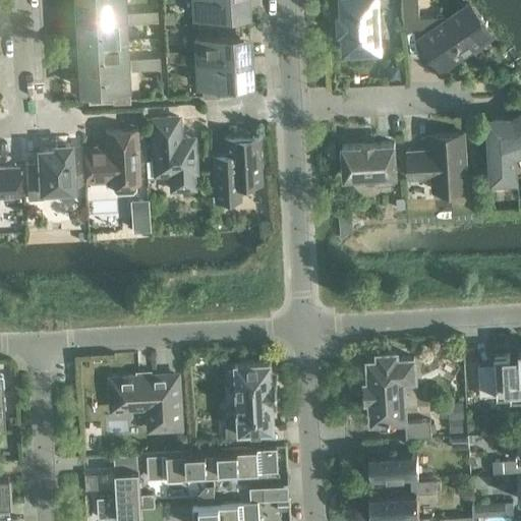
[(123,18),(121,0),(81,0),(82,20),(123,18)]
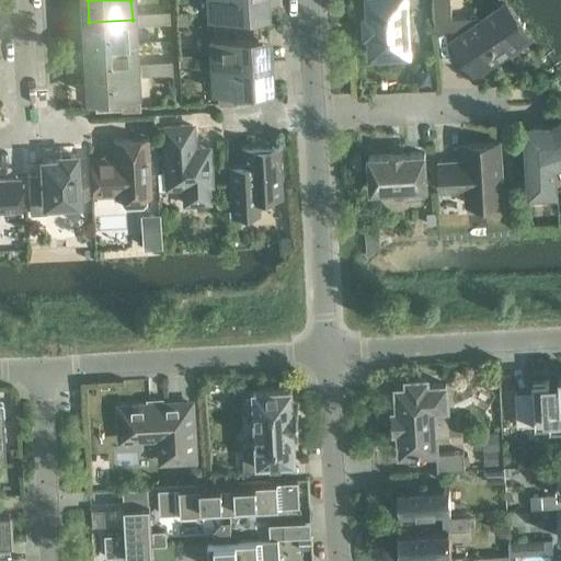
[(259,7),(258,0),(207,0),(208,16),(218,15),(218,26),(260,24),(259,12),(255,12),(254,7),(259,7)]
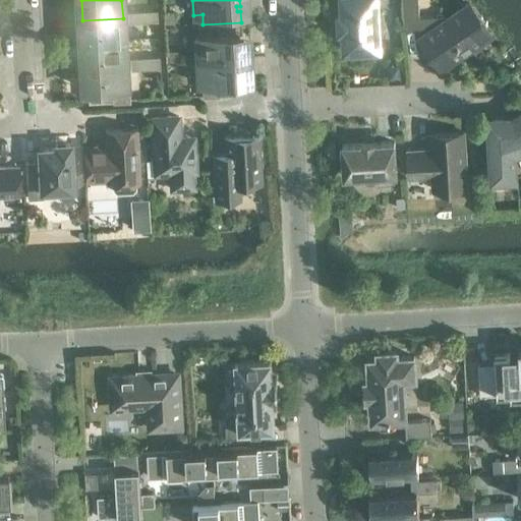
[(342,0),(343,13),(335,13),(336,34),(344,34),(345,50),(345,51),(346,51),(379,49),(380,49),(380,48),(379,30),(384,30),(383,13),(378,13),(377,0),(342,0)]
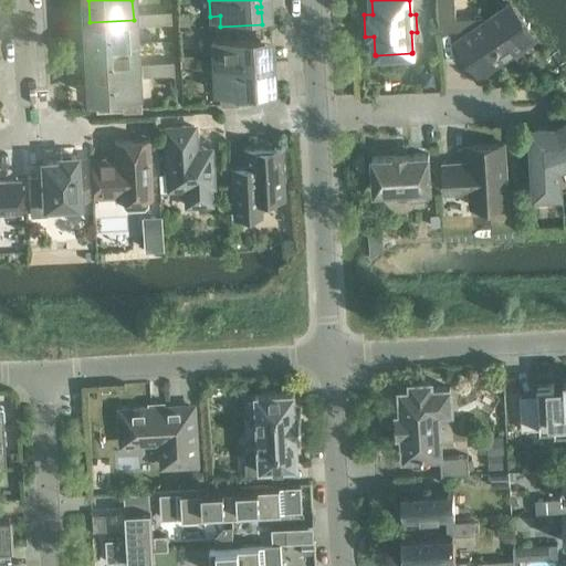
[(437,0),(439,31),(459,30),(459,40),(457,41),(477,69),(473,71),(480,80),(527,45),(502,9),(484,21),(482,18),(456,19),(454,0),(437,0)]
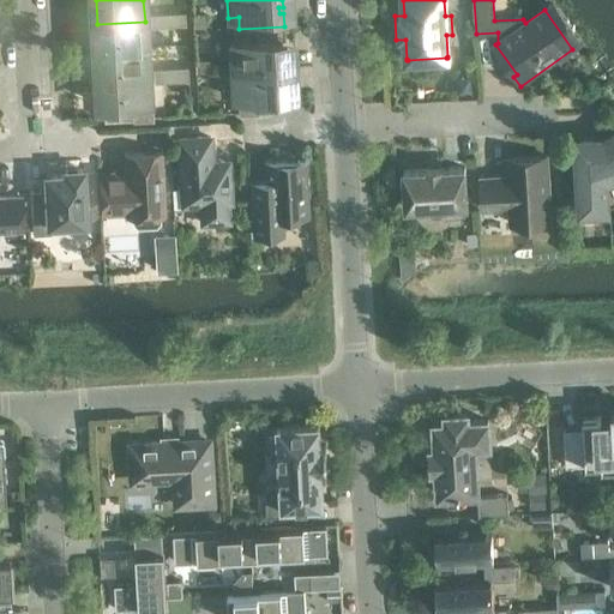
[(186,25),(185,12),(167,13),(168,26),(186,25)]
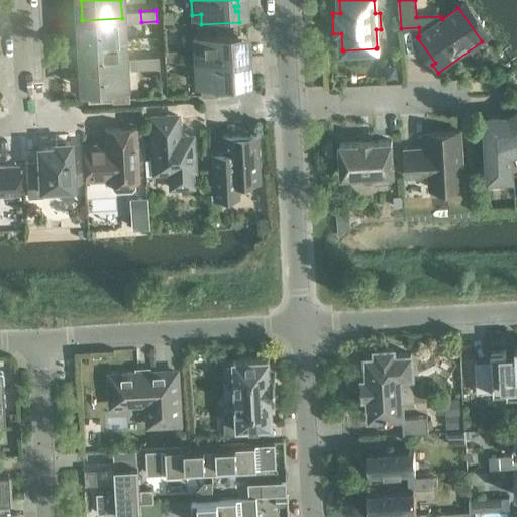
[(141,22),(140,11),(126,12),(126,23),(141,22)]
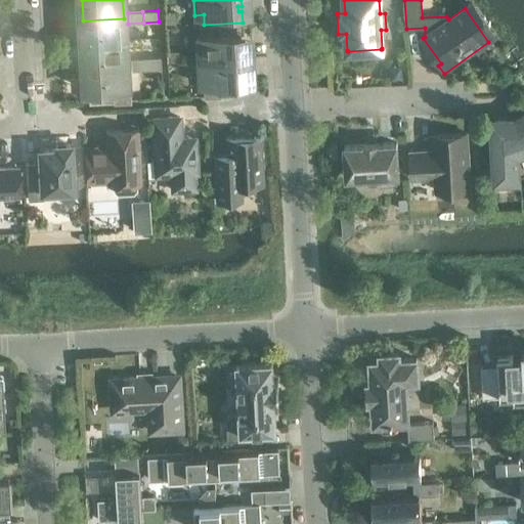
[(125,42),(124,18),(83,20),(85,44),(125,42)]
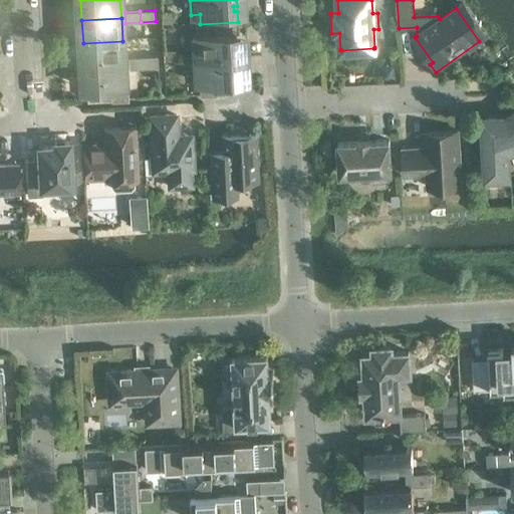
[(173,18),(163,18),(163,26),(174,25),(173,18)]
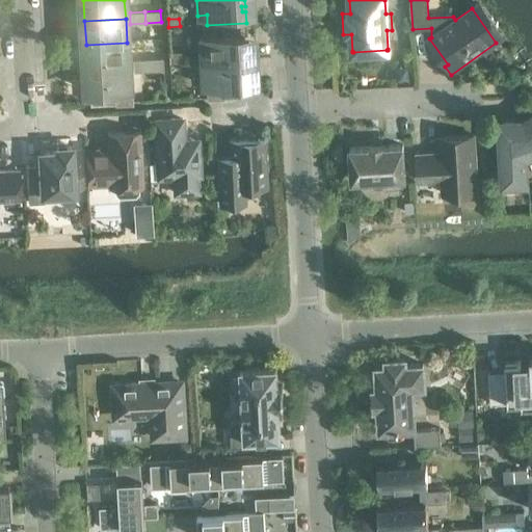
[(246,35),(246,23),(207,25),(208,36),(200,36),(201,61),(248,58),(247,41),(243,41),(243,35),(246,35)]
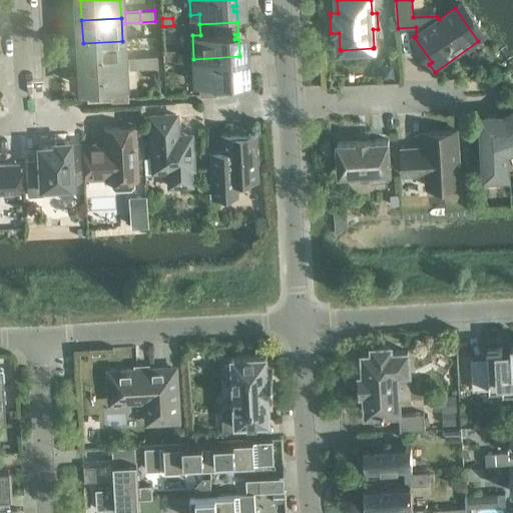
[(123,63),(122,41),(83,43),(84,65),(123,63)]
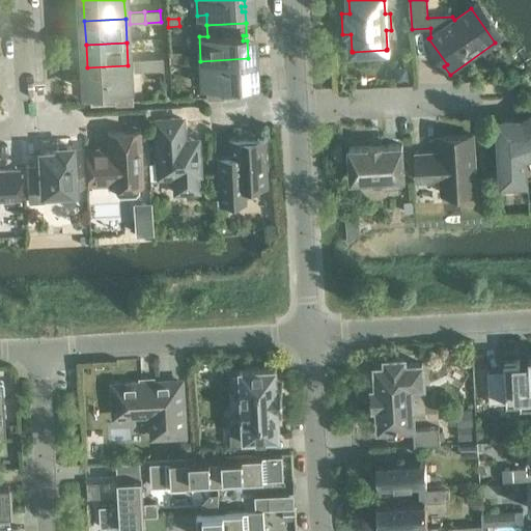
[(163,71),(162,58),(148,59),(149,71),(163,71)]
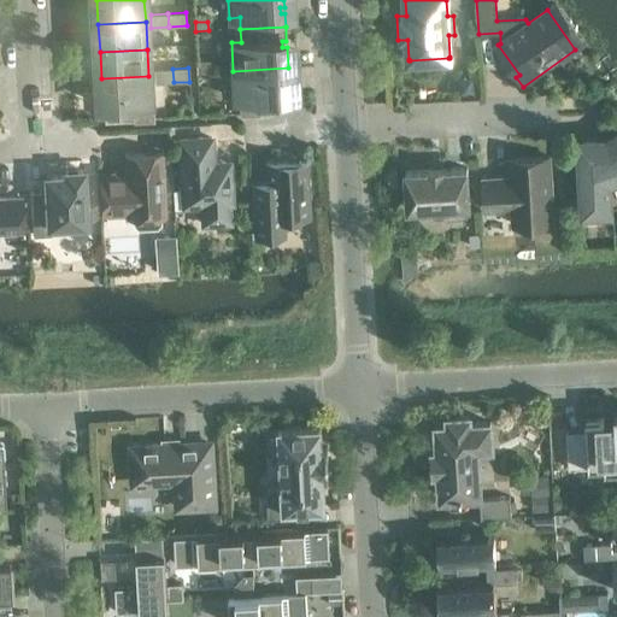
[(289,89),(288,68),(233,71),(234,100),(245,99),(245,113),(291,110),(289,95),(286,95),(285,89),(289,89)]
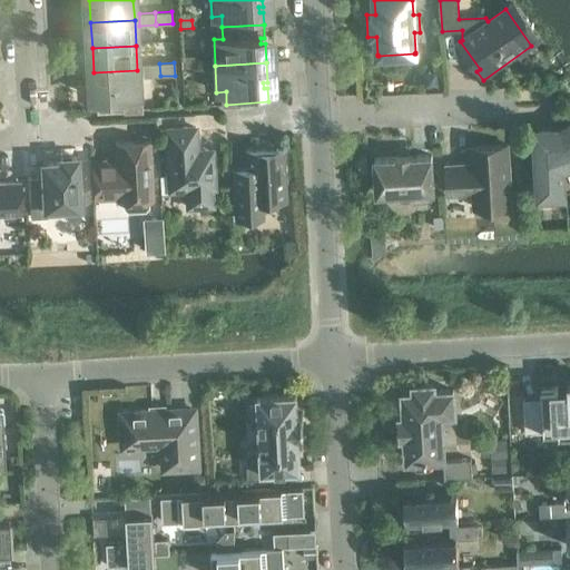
[(160,76),(159,64),(141,65),(143,77),(160,76)]
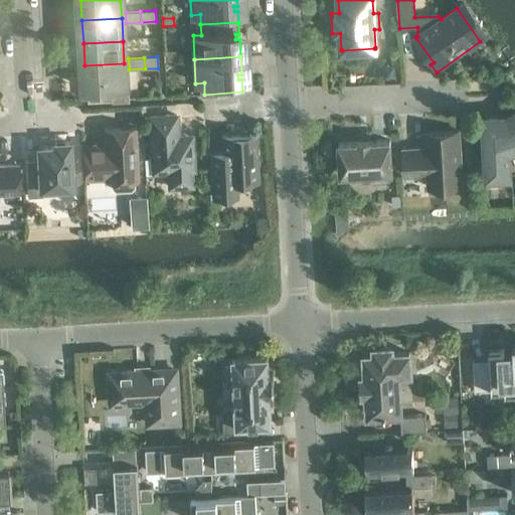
[(125,88),(124,63),(84,65),(87,101),(125,99),(124,88),(125,88)]
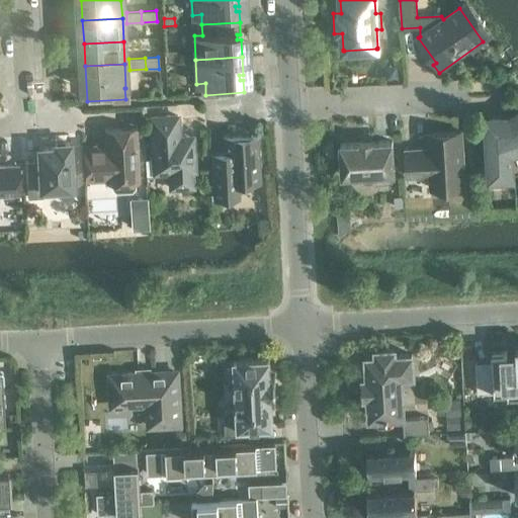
[(517,112),(513,116),(508,118),(488,119),(491,177),(511,176),(511,172),(514,172),(517,171),(517,112)]
